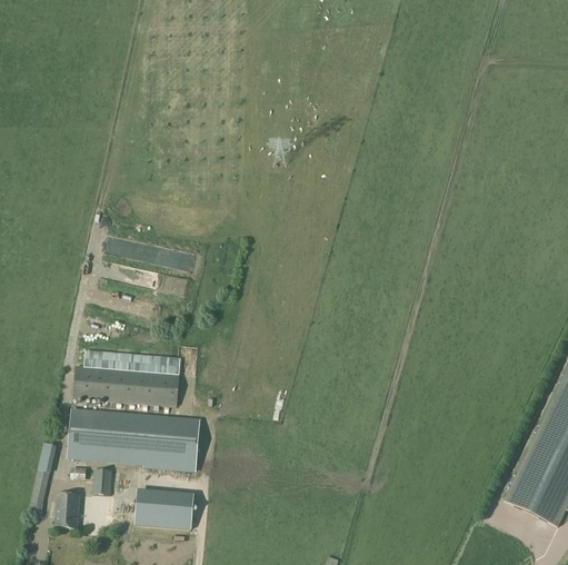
[(86,349),(85,366),(76,365),(73,396),(177,405),(180,358),(86,349)]
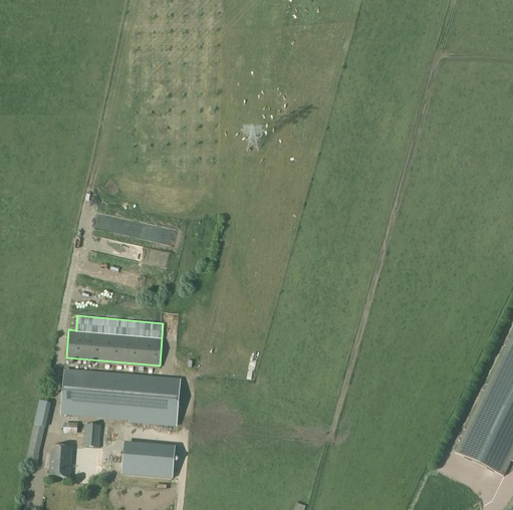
[(512,332),(510,338),(508,337),(505,344),(507,345),(488,384),(486,383),(483,390),(485,391),(466,429),(464,428),(461,435),(463,436),(459,443),(458,442),(454,449),(456,450),(456,451),(504,475),(512,459),(512,332)]
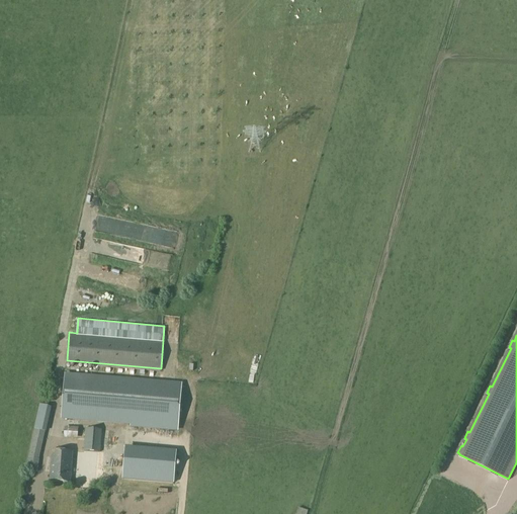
[(65,390),(63,414),(131,420),(131,423),(178,427),(181,382),(135,378),(66,373),(65,390)]
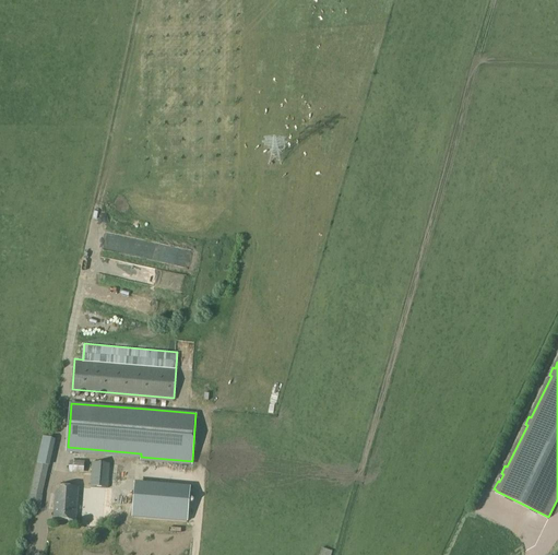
[(44,434),(37,461),(49,463),(50,464),(57,437),(44,434)]
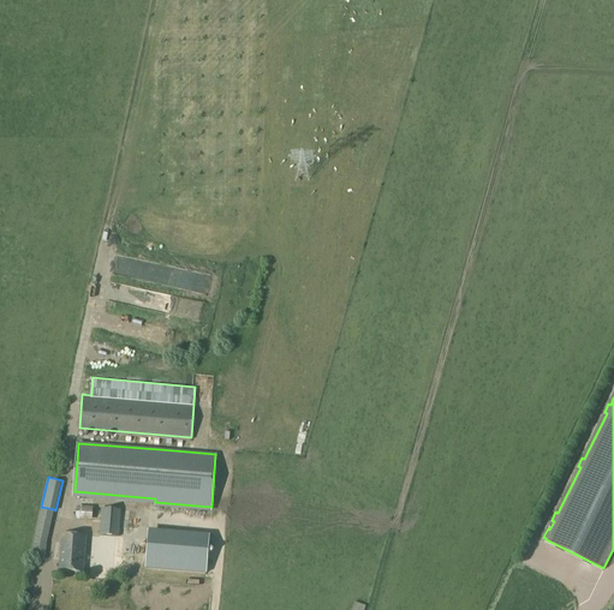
[(96,518),(97,503),(72,503),(71,518),(96,518)]
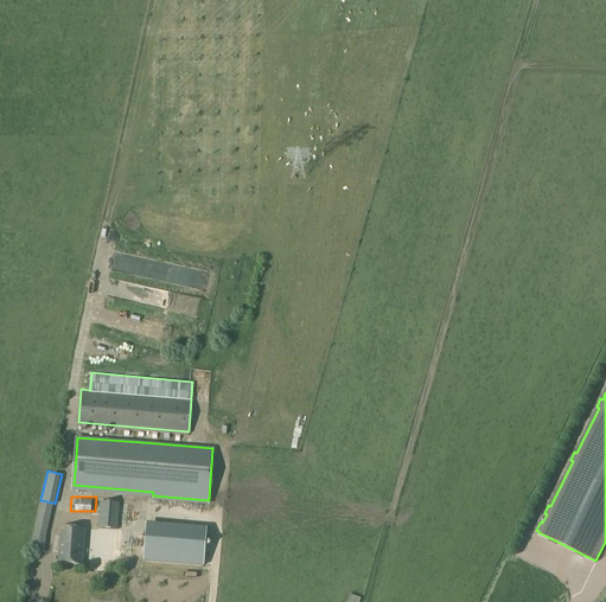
[(102,499),(100,523),(119,524),(121,500),(102,499)]
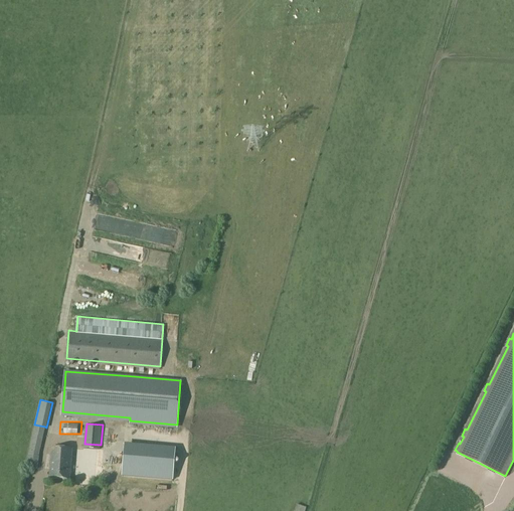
[(28,453),(27,465),(38,466),(39,454),(45,427),(34,424),(28,453)]
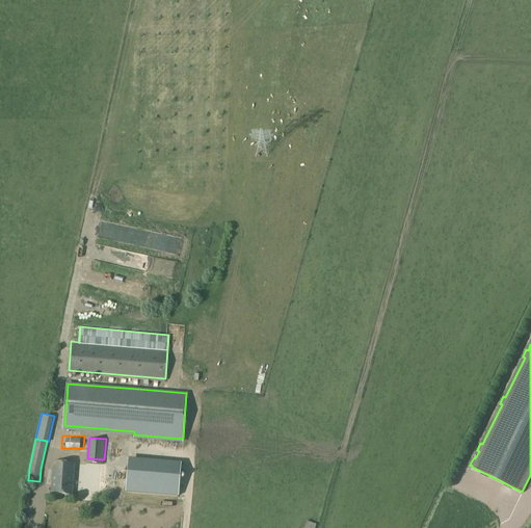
[(141,491),(143,459),(129,458),(127,489),(141,491)]
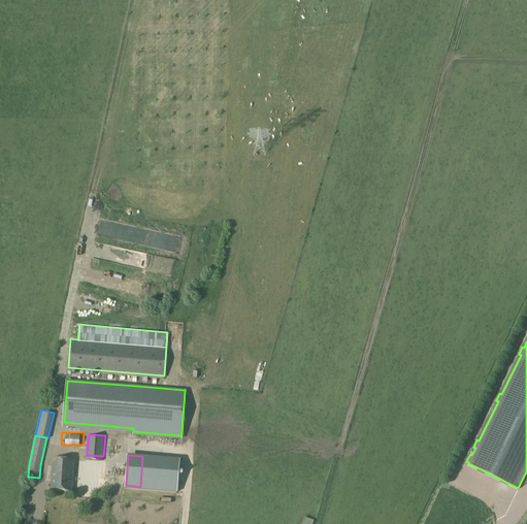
[(54,457),(52,488),(72,489),(74,459),(54,457)]
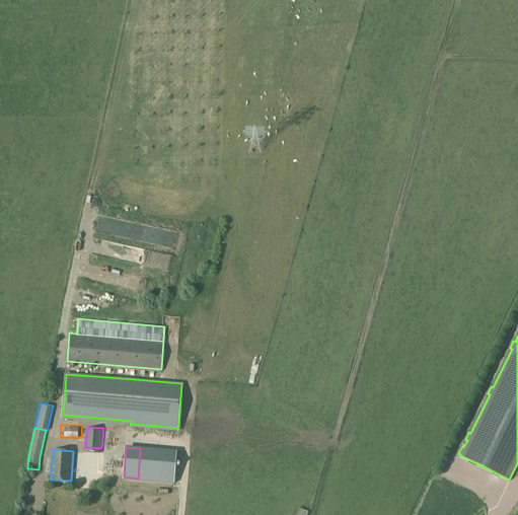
[(299,506),(296,514),(307,514),(310,509),(299,506)]
